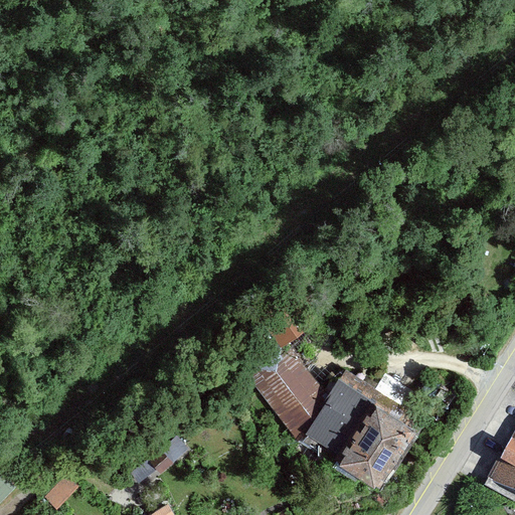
[(381,492),(427,420),(342,367),(325,389),(289,342),(282,347),(242,370),(299,441),(381,492)]
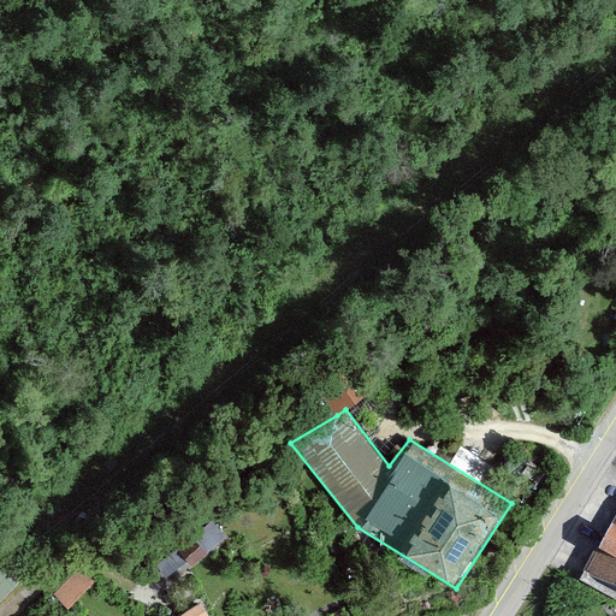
[(193,564),(225,535),(213,520),(155,564),(165,576),(188,560),(193,564)]
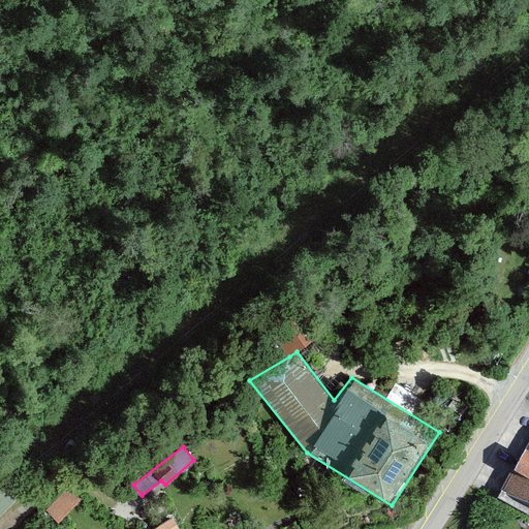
[(514,475),(503,493),(507,502),(528,515),(528,450),(517,476),(514,475)]
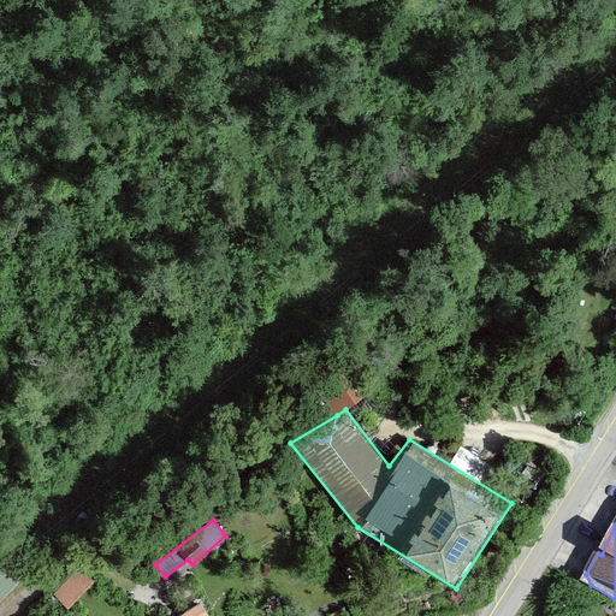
[(0,600),(19,582),(1,564),(0,564),(0,600)]
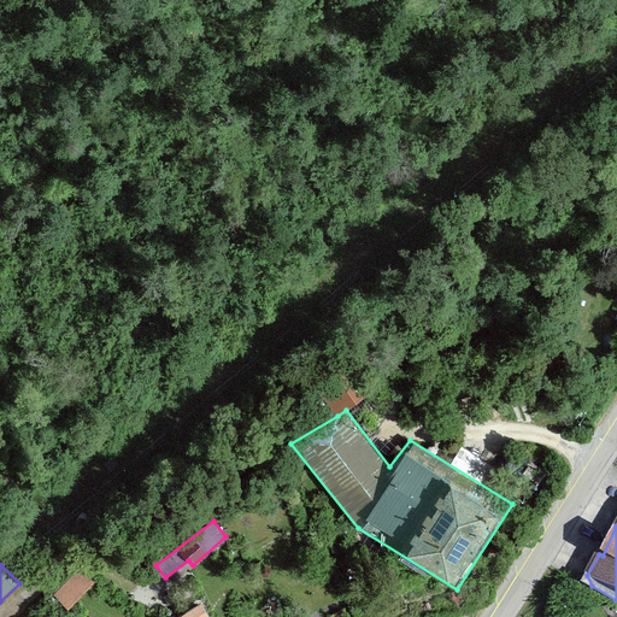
[(95,581),(78,568),(53,597),(69,610),(95,581)]
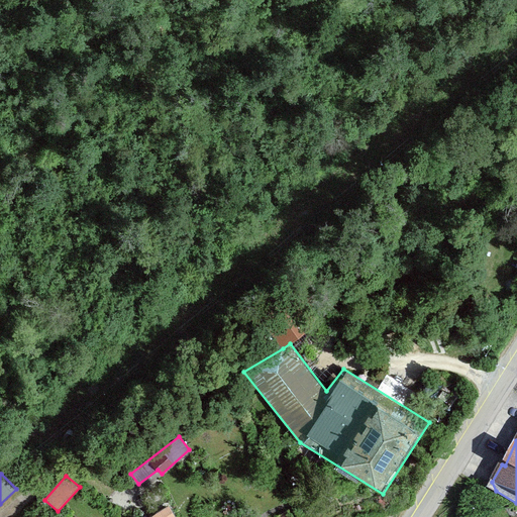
[(176,516),(170,505),(148,516),(176,516)]
